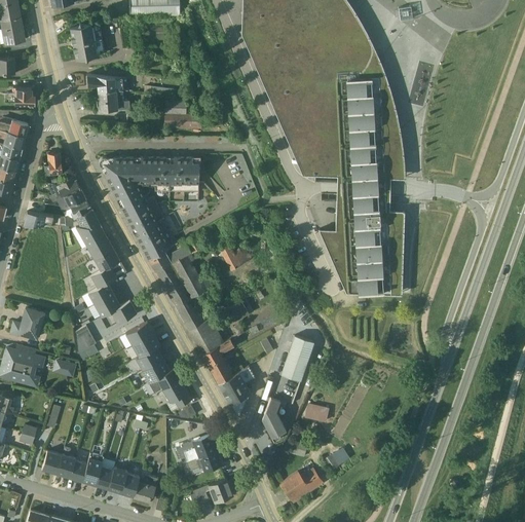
[(0,0),(0,20),(20,16),(16,0),(0,0)]
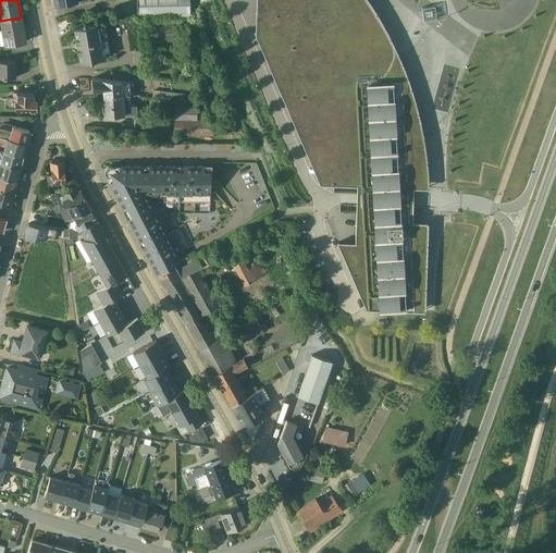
[(137,0),(137,19),(190,17),(189,0),(137,0)]
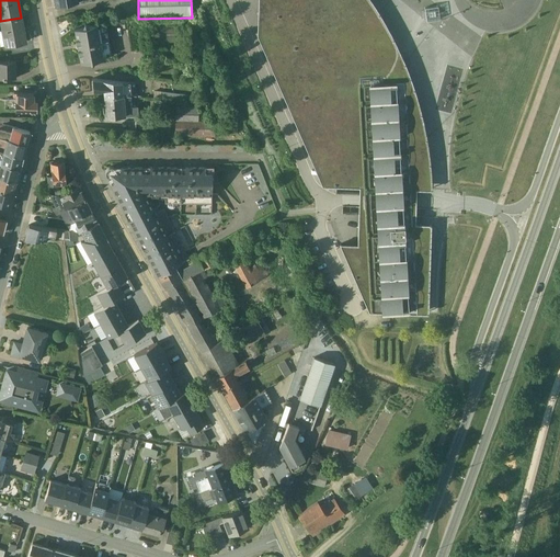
[(416,190),(432,191),(431,173),(430,156),(425,131),(420,111),(413,89),(408,72),(406,66),(391,35),(379,13),(370,1),(369,0),(258,0),(256,36),(322,188),(336,188),(335,195),(360,196),(360,202),(358,208),(342,207),(342,216),(358,216),(357,246),(340,245),(368,313),(429,315),(431,225),(415,225),(415,214),(415,205),(415,196),(416,190)]
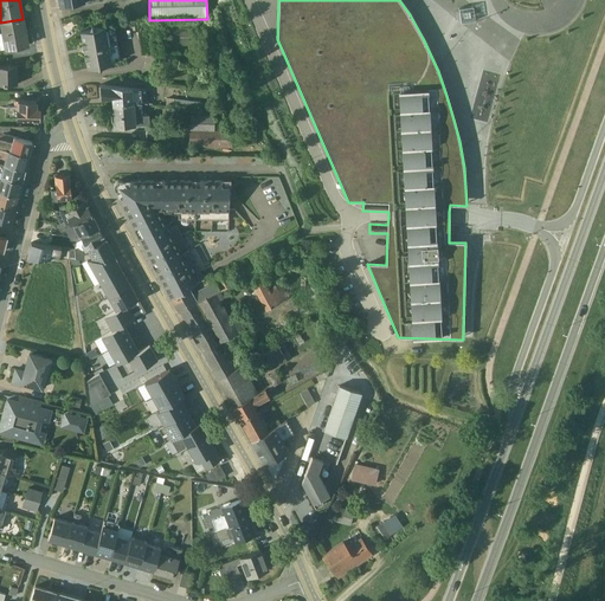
[(456,21),(459,21),(461,25),(475,23),(472,7),(458,10),(458,13),(455,13),(455,18),(456,21)]
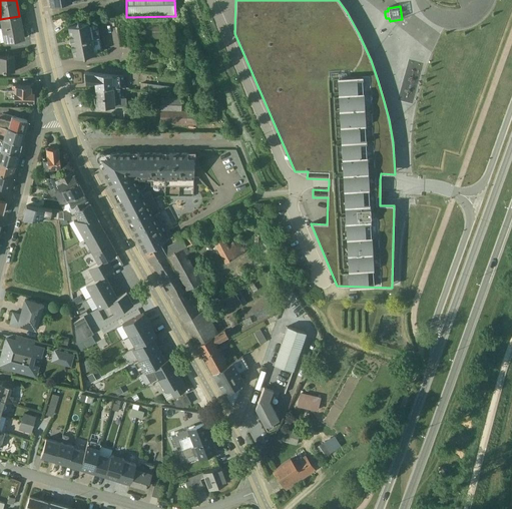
[(0,43),(25,39),(19,16),(0,19),(0,21),(1,29),(0,29),(0,43)]
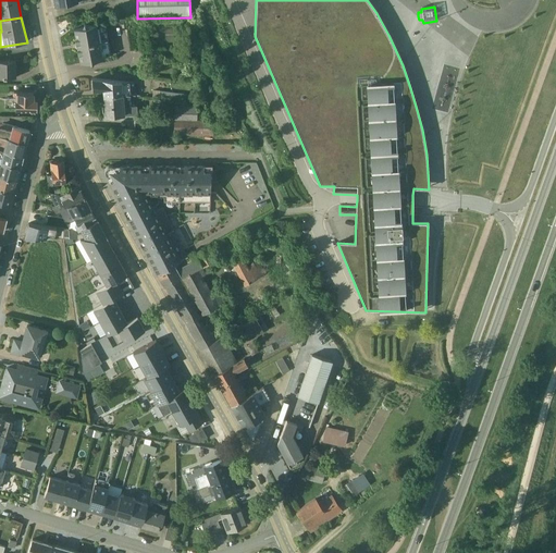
[(102,59),(111,58),(110,57),(106,26),(97,27),(97,26),(89,27),(85,24),(82,29),(73,31),(79,65),(87,63),(91,66),(95,62),(103,60),(102,59)]
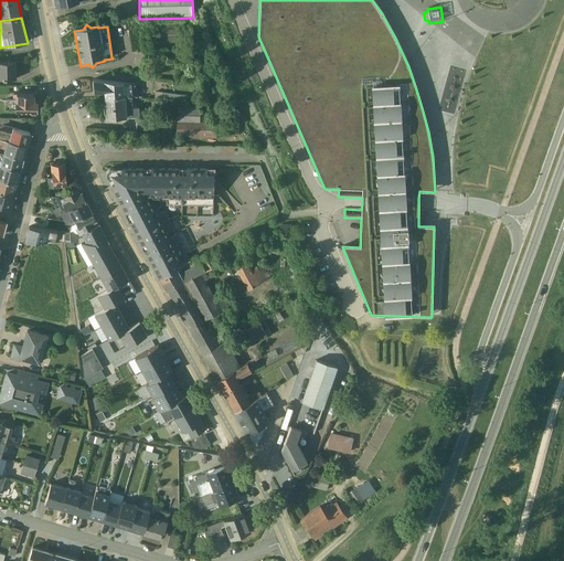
[(144,52),(145,61),(162,62),(162,54),(144,52)]
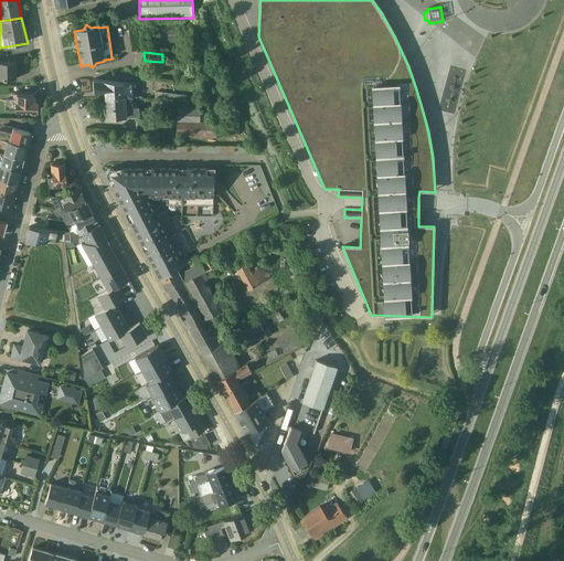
[(0,80),(17,81),(17,63),(0,63),(0,80)]
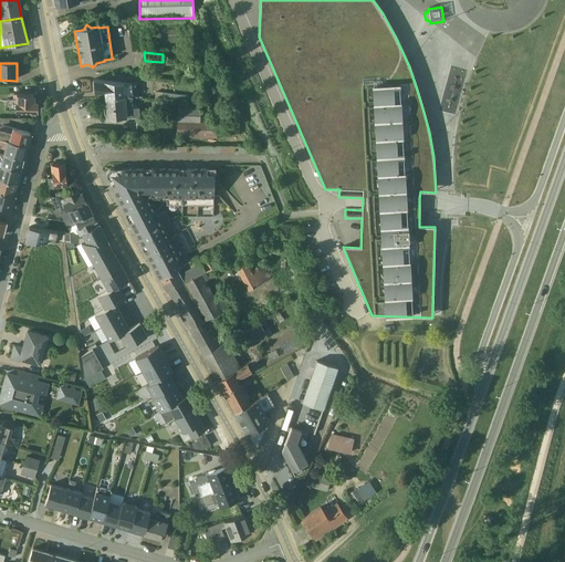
[(105,93),(105,100),(129,97),(133,99),(138,99),(137,86),(94,81),(94,93),(105,93)]
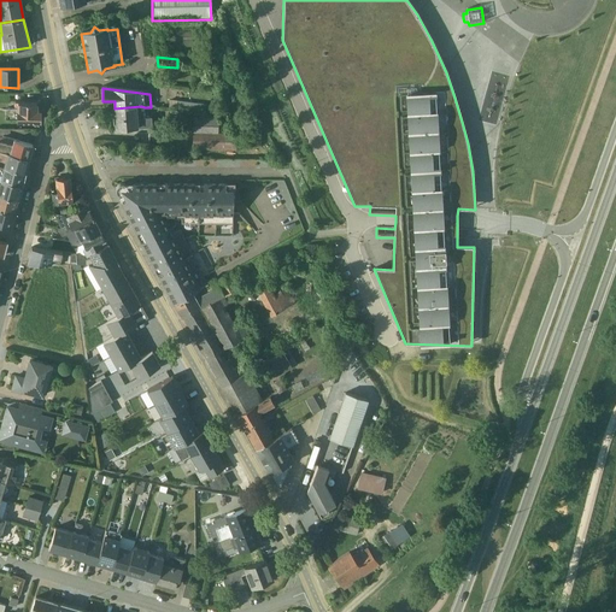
[(10,95),(0,94),(0,104),(10,104),(10,95)]
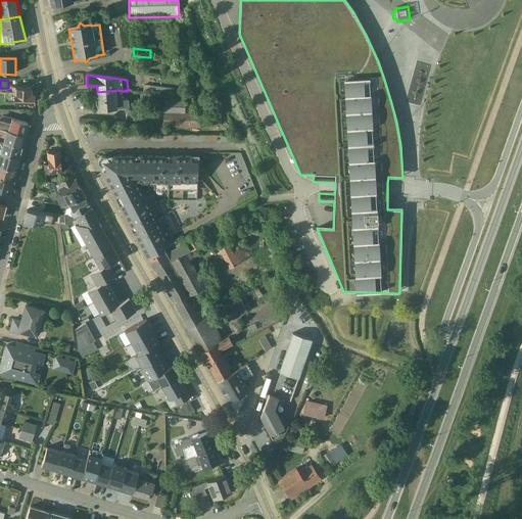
[(14,103),(34,103),(34,95),(31,94),(31,88),(14,87),(14,103)]
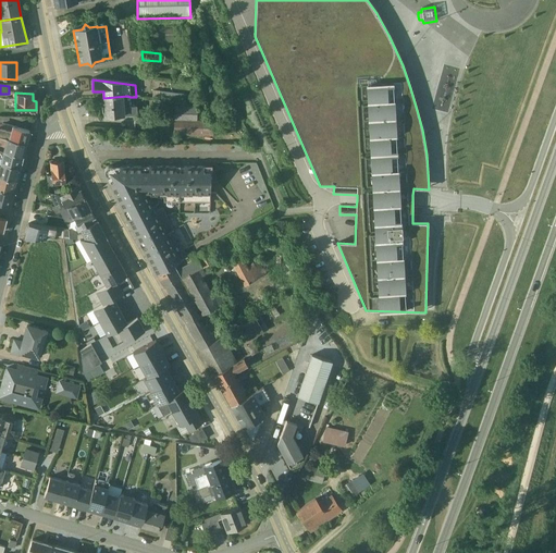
[(127,96),(103,98),(104,118),(138,115),(137,107),(132,107),(131,97),(127,96)]
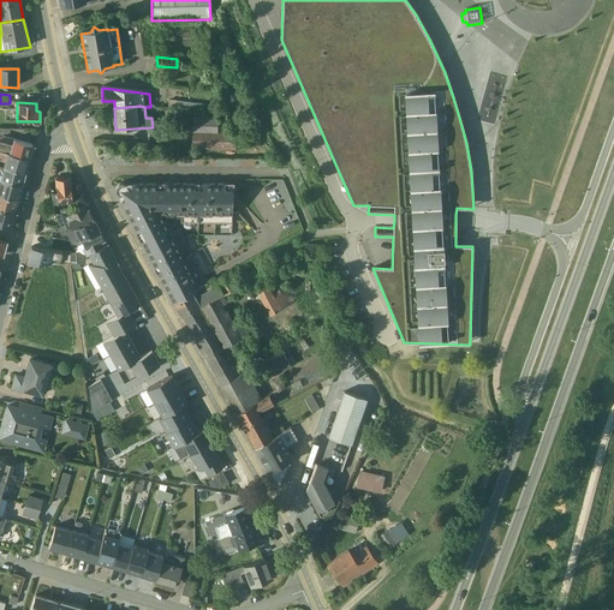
[(236,147),(260,148),(261,125),(252,125),(252,133),(238,133),(238,136),(236,136),(236,135),(218,133),(218,118),(194,117),(191,149),(236,150),(236,147)]
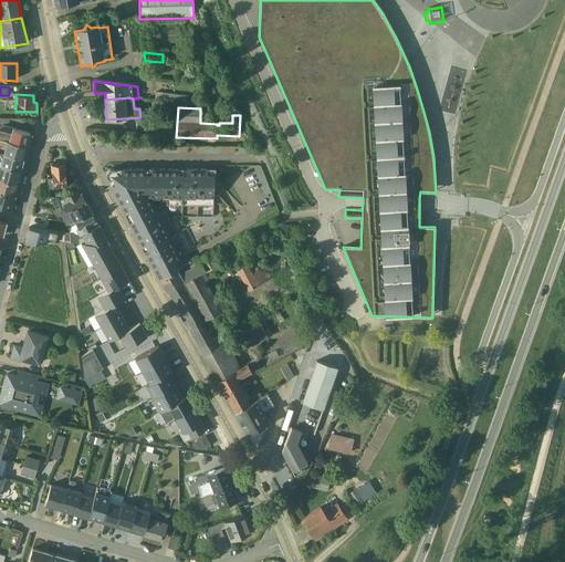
[(16,128),(35,127),(34,118),(16,118),(16,128)]
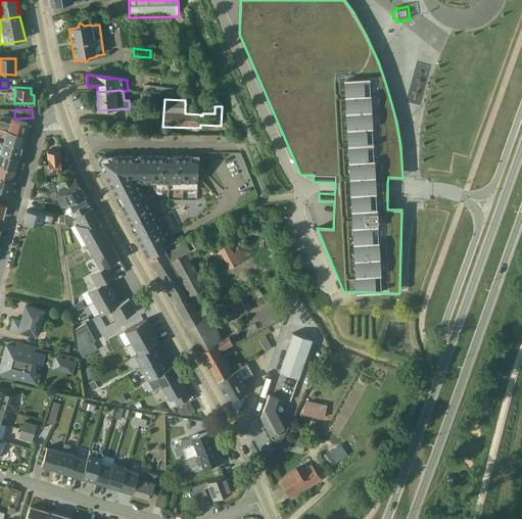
[(0,129),(25,136),(28,124),(11,120),(10,124),(0,120),(0,129)]
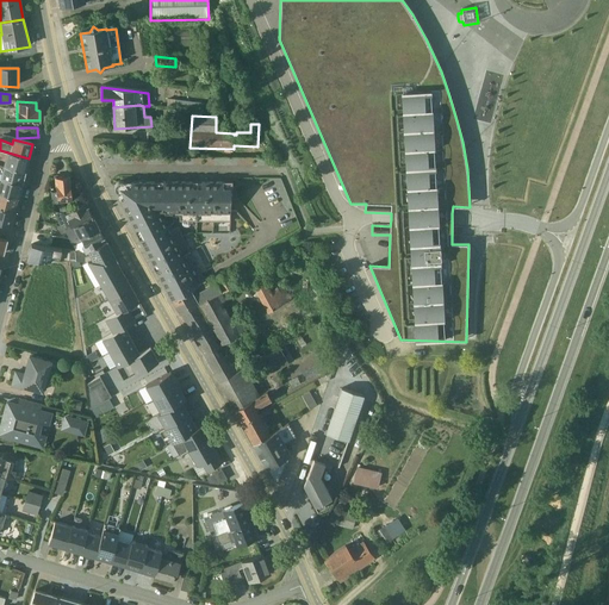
[(4,166),(25,172),(29,158),(0,150),(0,158),(5,160),(4,166)]
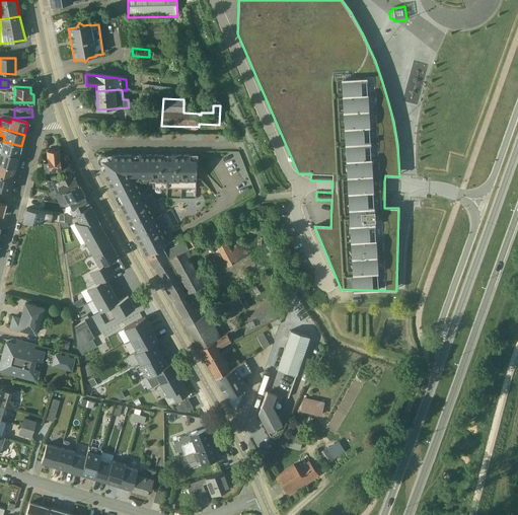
[(0,152),(18,157),(21,146),(3,141),(0,139),(0,152)]
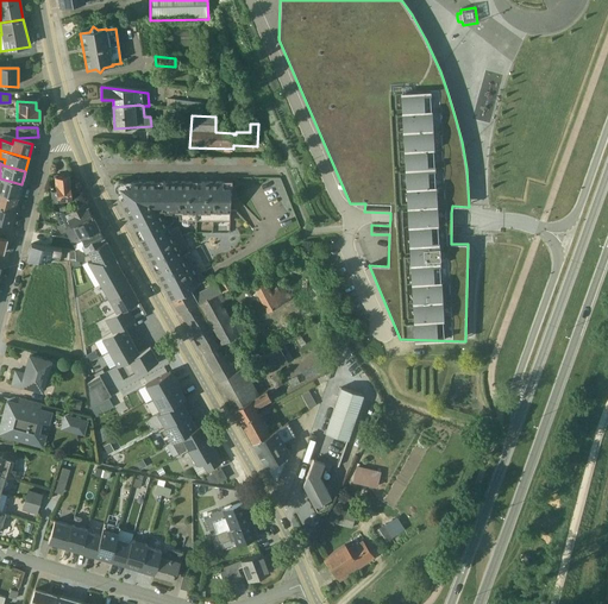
[(52,202),(73,200),(73,192),(70,192),(69,176),(55,177),(56,190),(51,192),(52,202)]
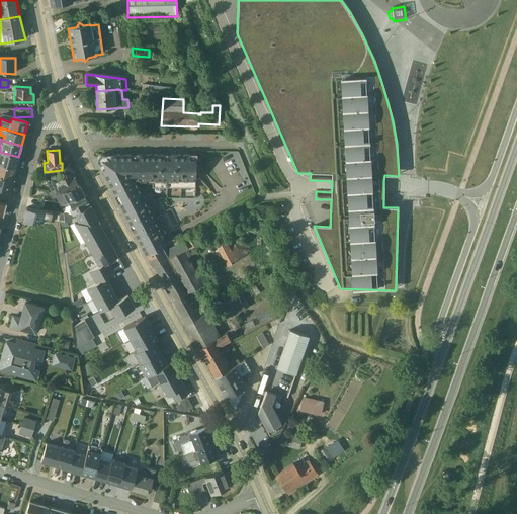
[(0,164),(15,169),(18,157),(0,152),(0,164)]
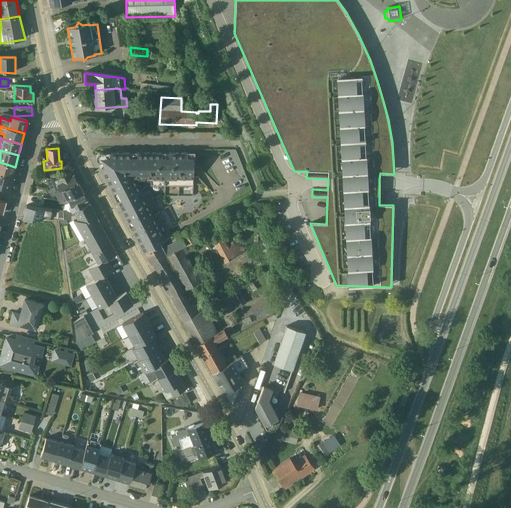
[(137,154),(104,153),(104,154),(103,153),(102,153),(101,153),(100,153),(99,153),(98,154),(97,155),(97,156),(96,157),(96,158),(96,159),(96,160),(110,185),(129,176),(135,179),(135,178),(137,178),(137,154)]
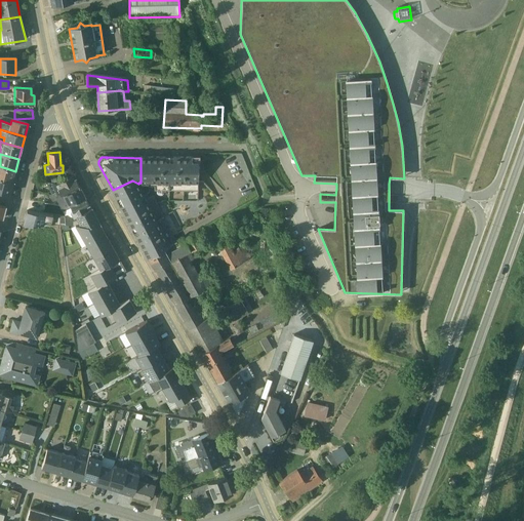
[(165,158),(140,158),(140,183),(143,183),(145,187),(155,187),(155,191),(165,191),(165,158)]
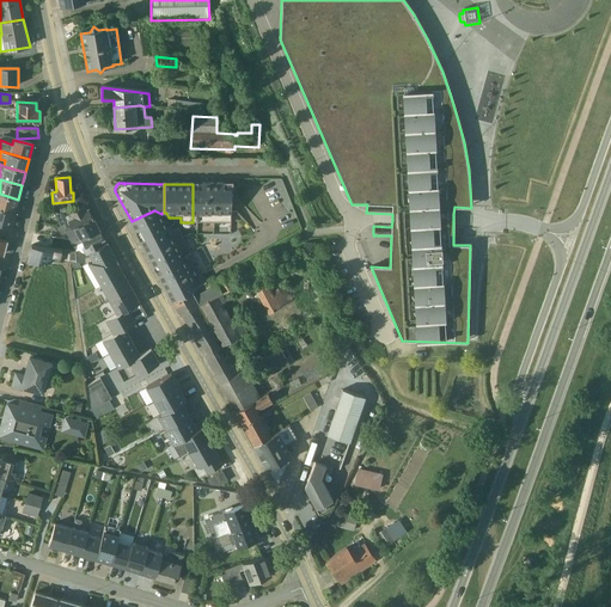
[(209,184),(193,184),(193,222),(209,222),(209,184)]
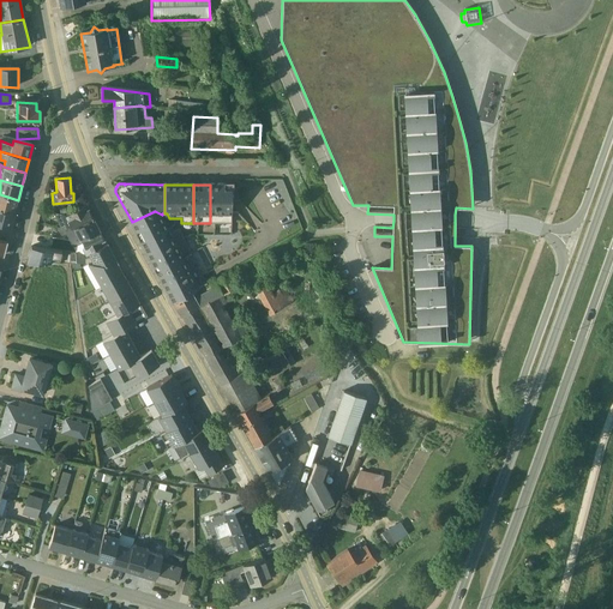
[(232,185),(210,185),(210,223),(232,223),(232,185)]
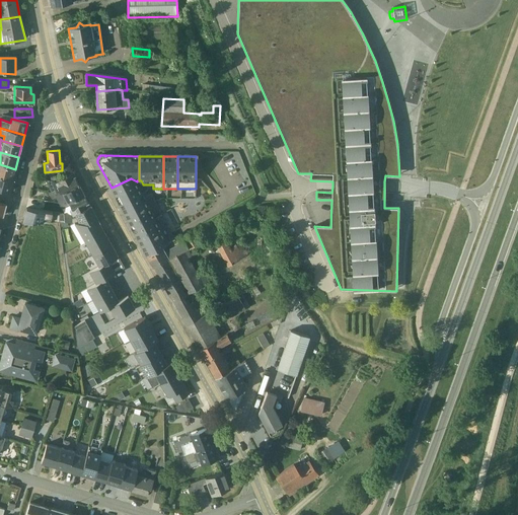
[(0,176),(12,180),(15,169),(0,164),(0,176)]
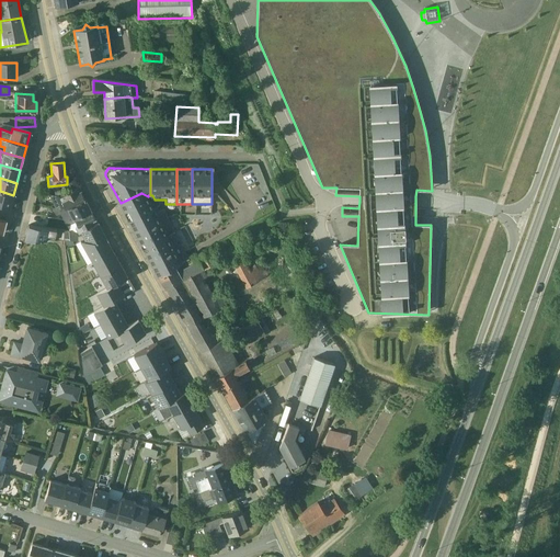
[(66,209),(86,200),(79,188),(66,194),(60,196),(55,195),(49,194),(55,208),(58,208),(59,211),(65,207),(66,209)]
